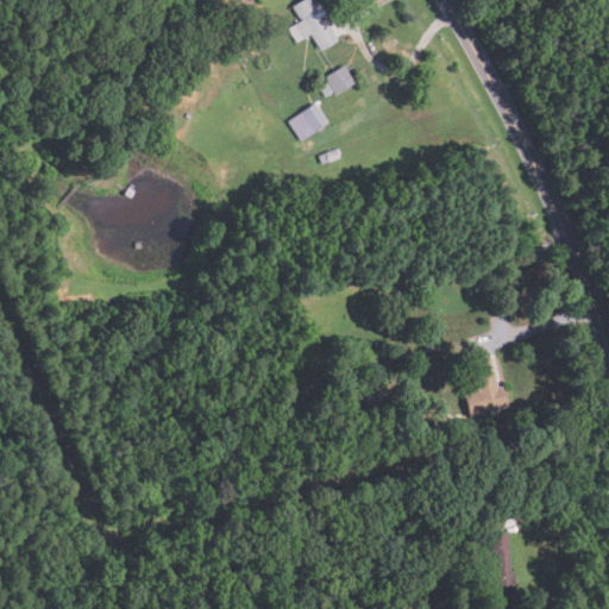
[(319,51),(309,35),(302,39),(294,25),(301,20),(299,19),(297,19),(290,7),(301,0),(312,0),(314,2),(316,1),(326,18),(325,19),(338,41),(319,51)]
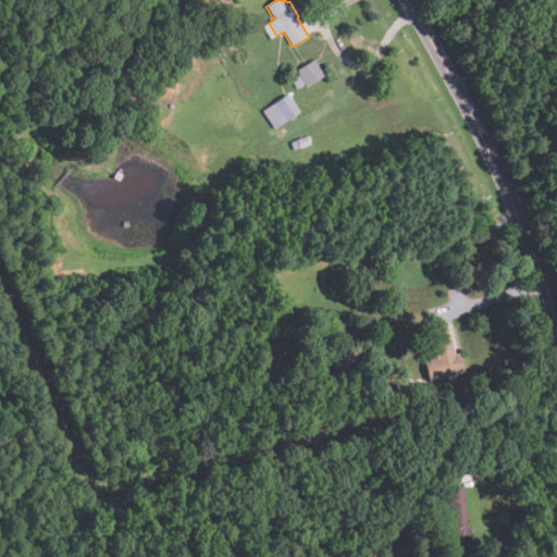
[(297,88),(293,81),(294,81),(291,74),(292,74),(289,70),(295,66),(297,70),(316,60),(323,74),(297,88)]
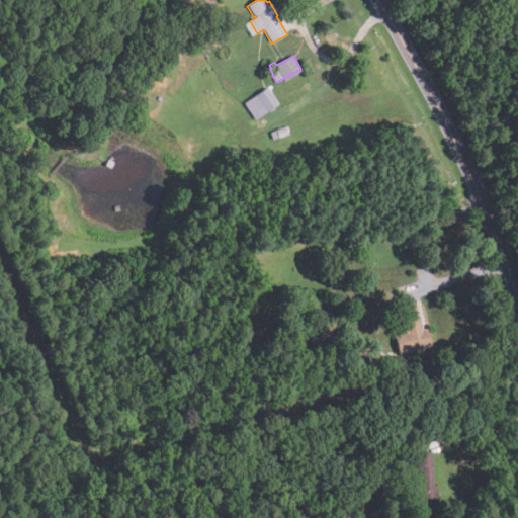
[(255,120),(243,104),(267,88),(278,104),(255,120)]
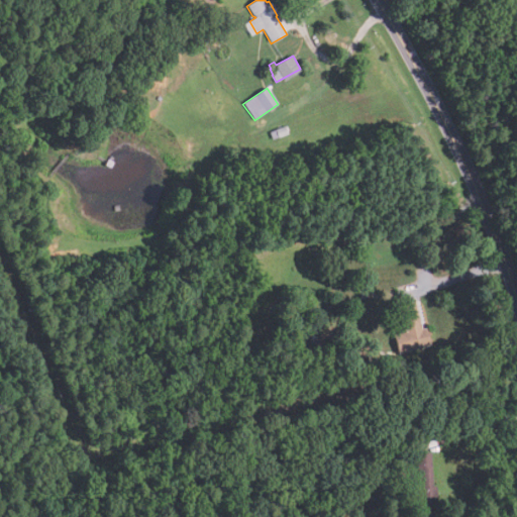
[(359,299),(358,292),(372,291),(373,298),(359,299)]
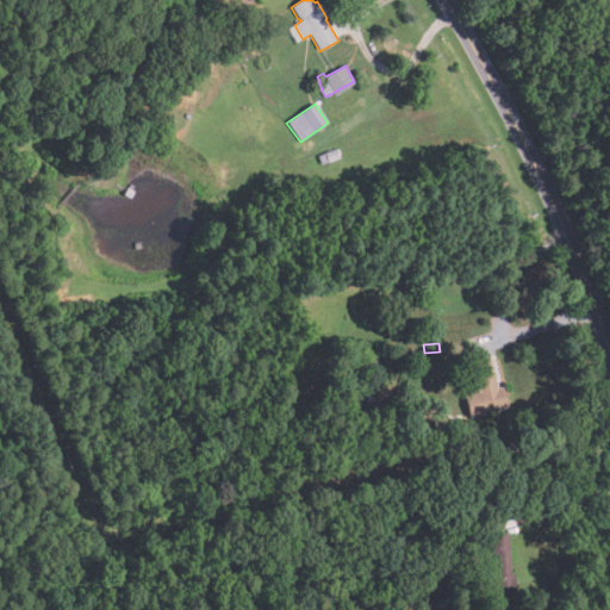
[(471,417),(464,394),(477,391),(472,377),(475,375),(471,361),(490,356),(499,388),(502,387),(506,408),(471,417)]
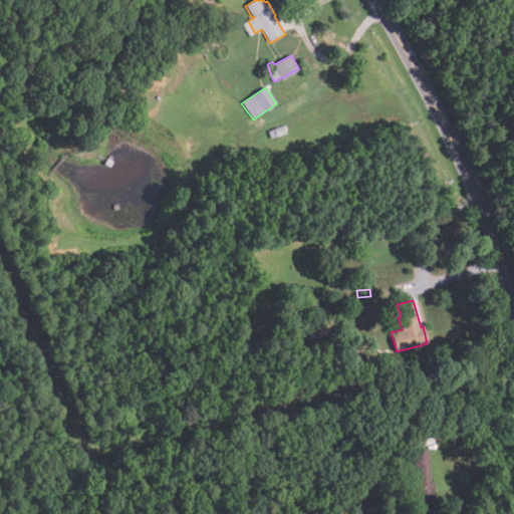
[(371,373),(360,371),(362,354),(374,356),(371,373)]
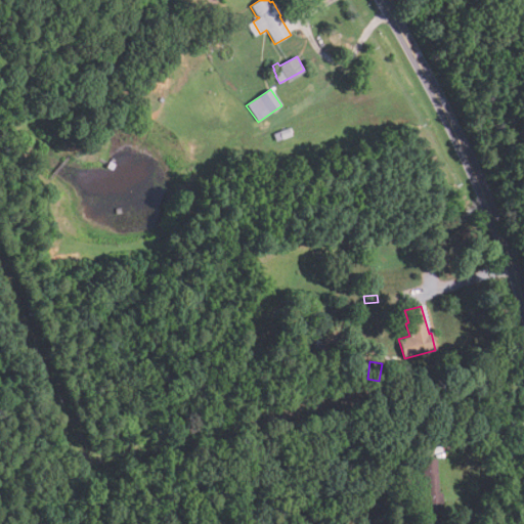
[(424,512),(422,460),(437,460),(438,493),(440,493),(440,512),(424,512)]
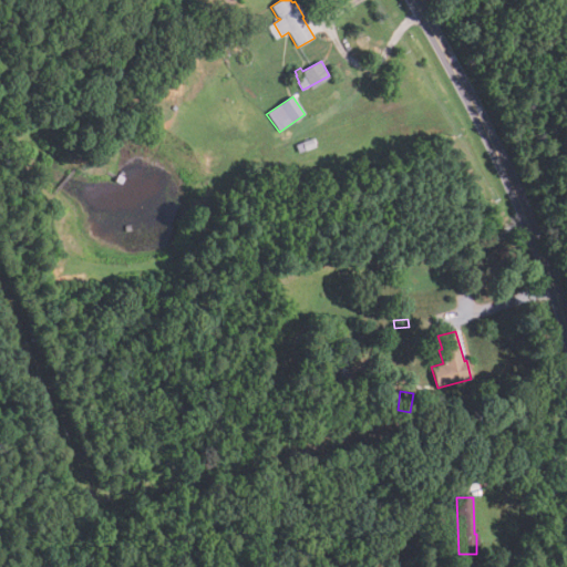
All buildings are outlined.
